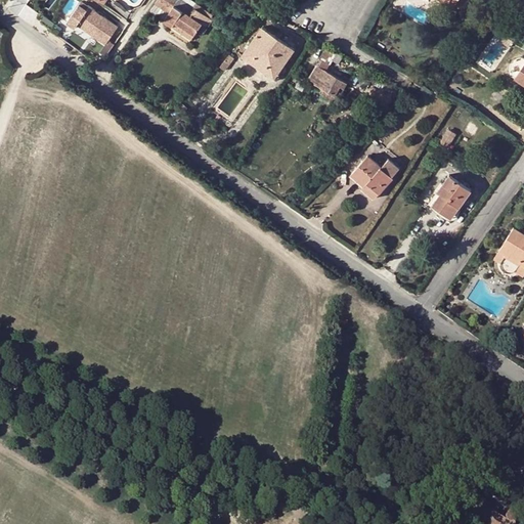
[(157,0),(154,5),(168,15),(178,0),(157,0)]
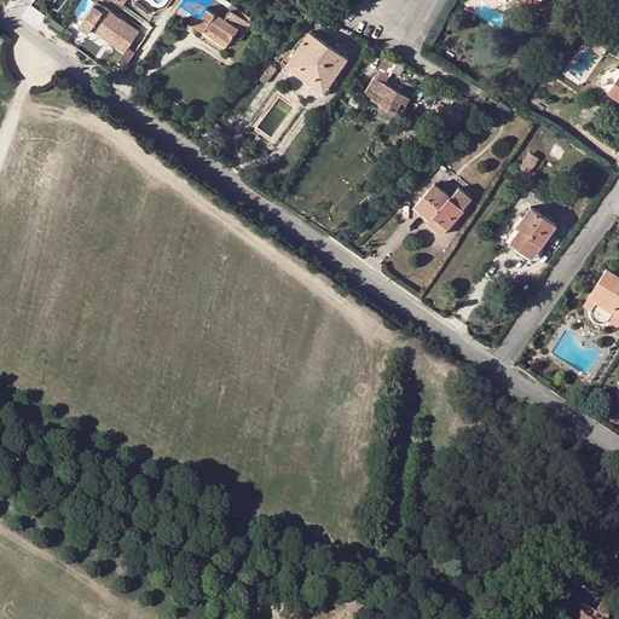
[(212,0),(210,0),(198,18),(194,25),(203,33),(207,27),(230,42),(238,30),(243,21),(212,0)]
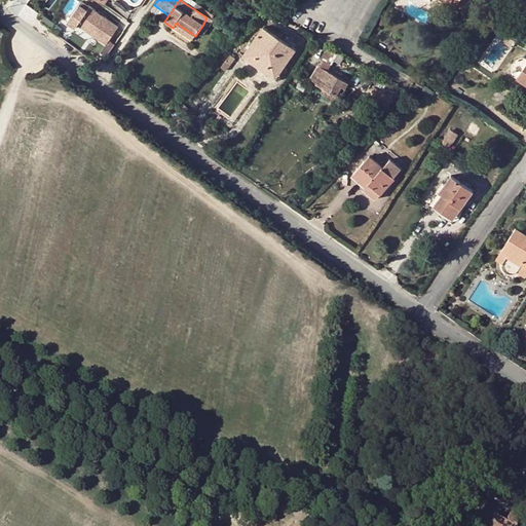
[(80,7),(68,23),(76,28),(77,26),(105,45),(101,52),(106,57),(115,44),(110,40),(118,28),(89,8),(87,11),(80,7)]
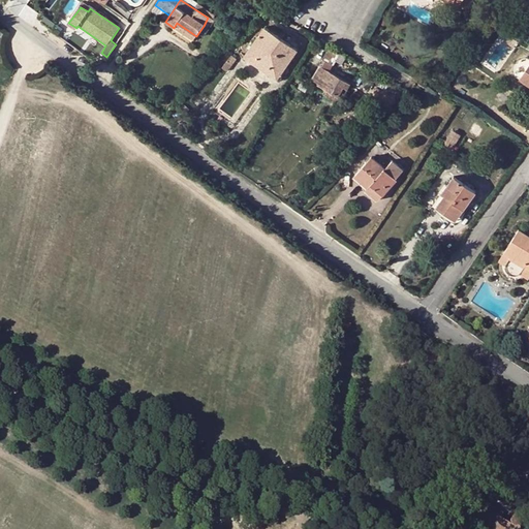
[(379,23),(385,26),(389,20),(382,17),(379,23)]
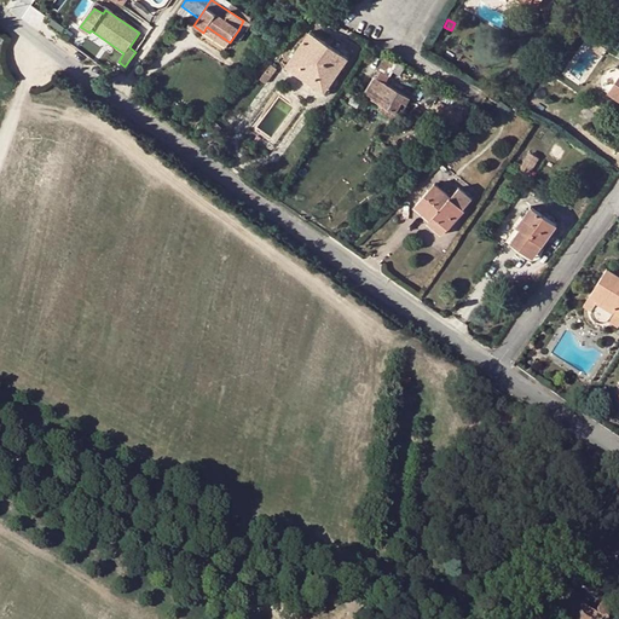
[(243,21),(238,30),(242,33),(248,24),(243,21)]
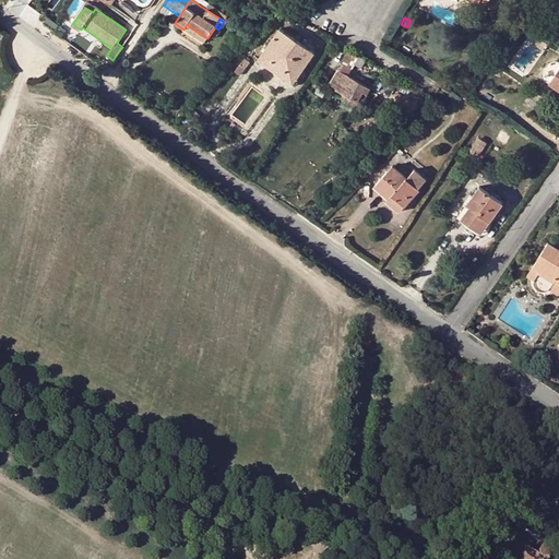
[(187,24),(183,30),(204,43),(207,38),(187,24)]
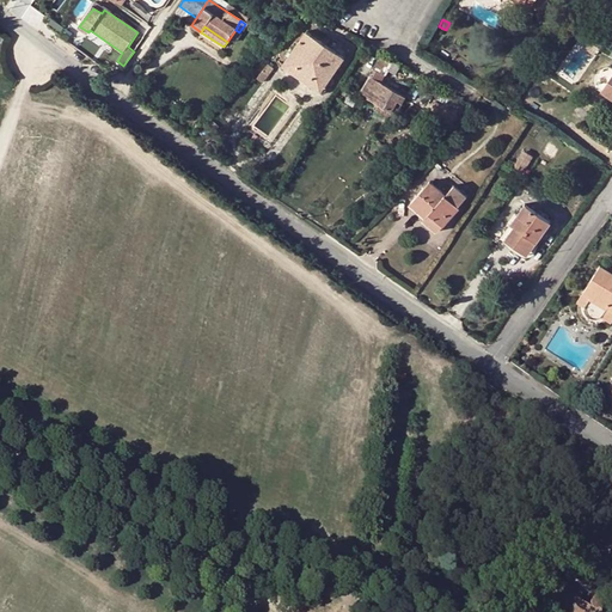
[(282,65),(294,73),(300,66),(313,75),(311,80),(323,89),(344,59),(306,32),(282,65)]
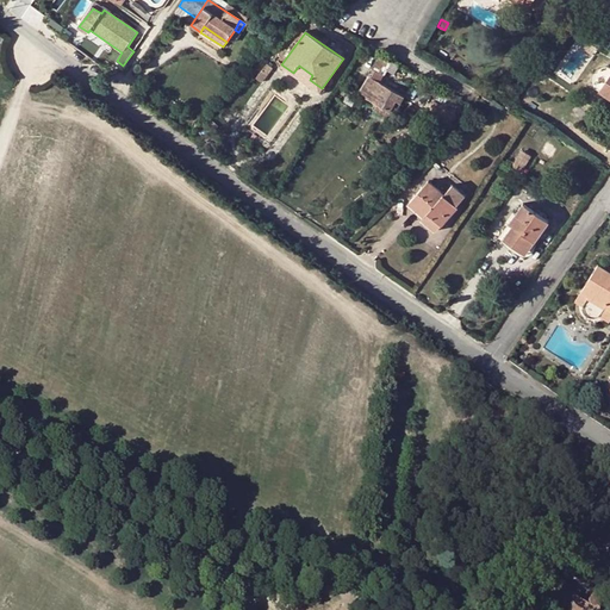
[(299,66),(293,73),(319,92),(322,88),(310,80),(312,75),(299,66)]
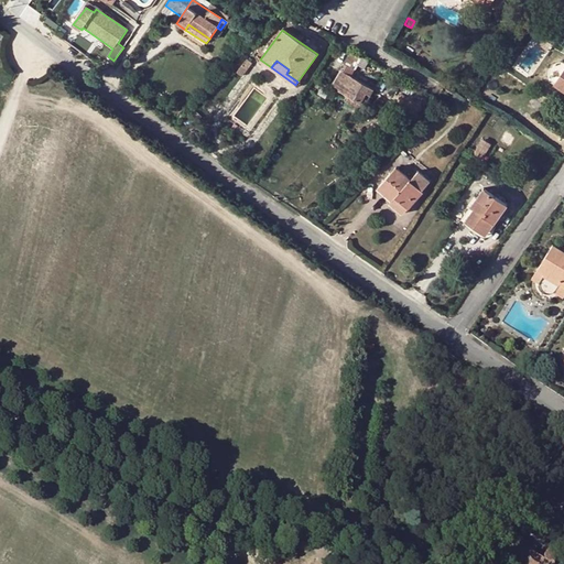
[(237,72),(242,76),(248,68),(242,64),(237,72)]
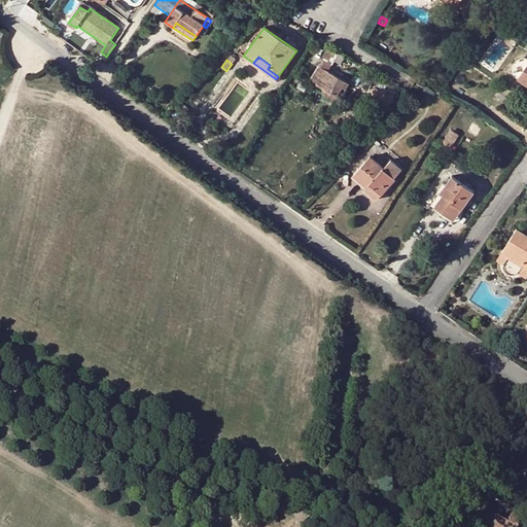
[(316,84),(325,91),(338,97),(339,95),(342,88),(345,90),(349,83),(328,71),(331,65),(324,61),(320,67),(319,66),(311,80),(316,83),(316,84)]
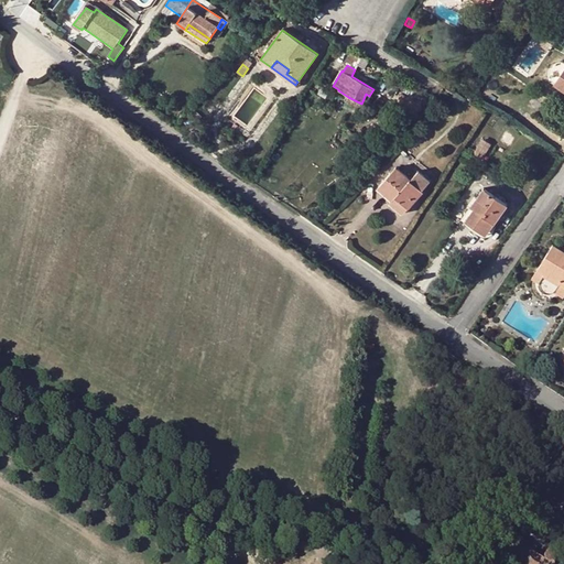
[(563,71),(554,85),(563,90),(563,71)]
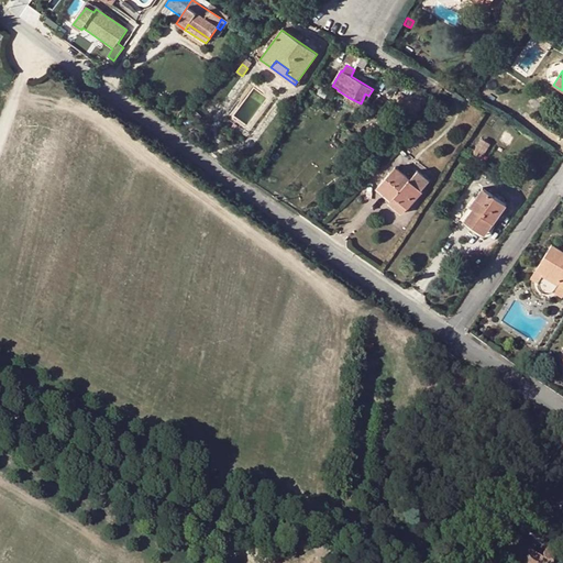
[(400,92),(395,102),(406,109),(416,101),(400,92)]
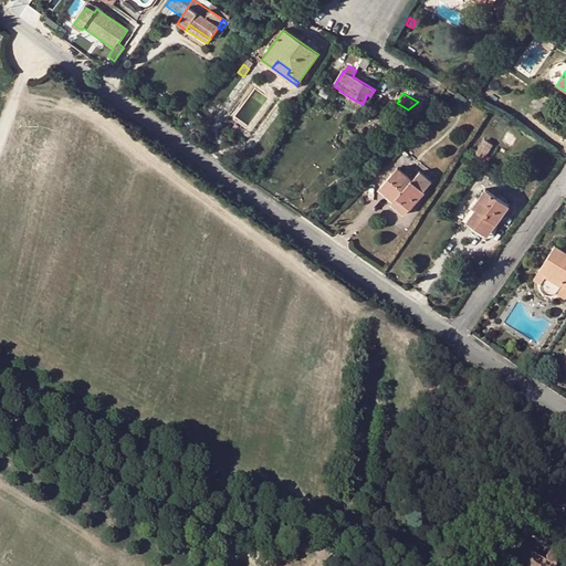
[(363,104),(349,97),(347,102),(363,111),(366,104),(364,102),(363,104)]
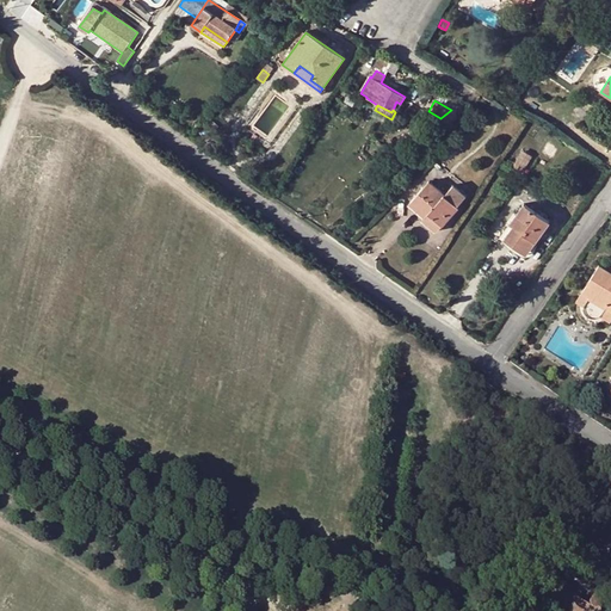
[(523,153),(513,168),(519,173),(530,158),(523,153)]
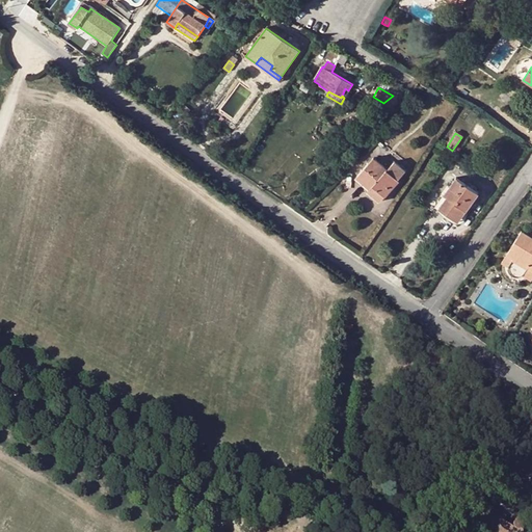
[(357,177),(371,188),(373,186),(386,196),(399,181),(398,180),(405,171),(395,162),(388,170),(373,158),(357,177)]
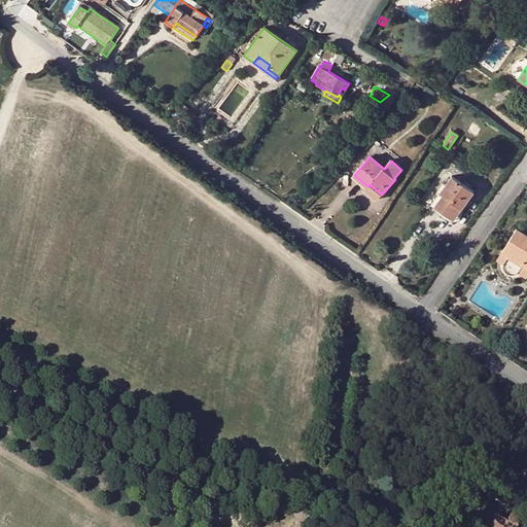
[(434,206),(445,213),(447,211),(456,217),(473,191),(451,176),(445,185),(448,187),(442,196),(434,206)]
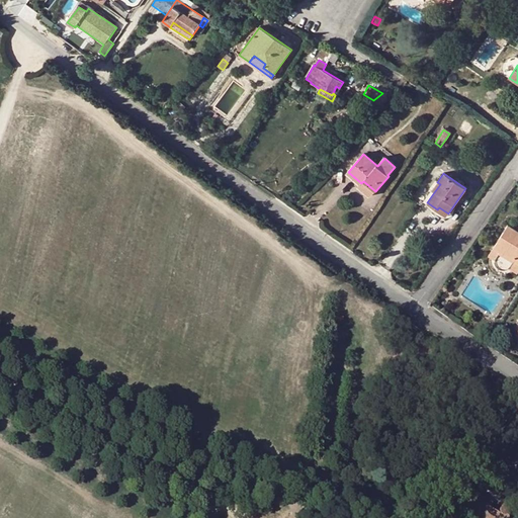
[(363,181),(361,183),(358,187),(370,197),(375,191),(363,181)]
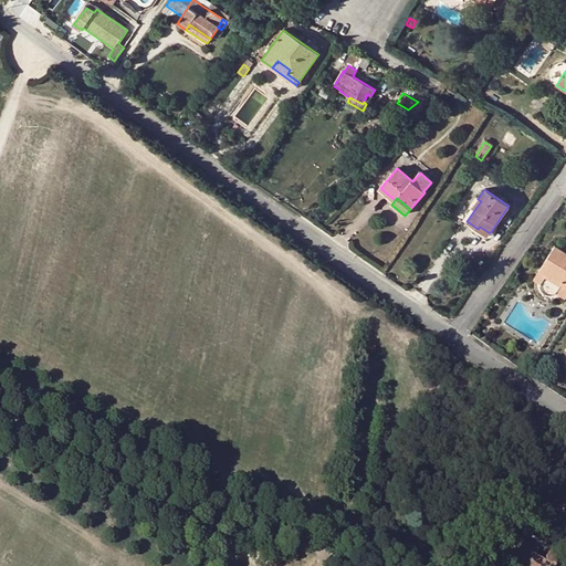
[(471,208),(474,210),(481,201),(478,199),(471,208)]
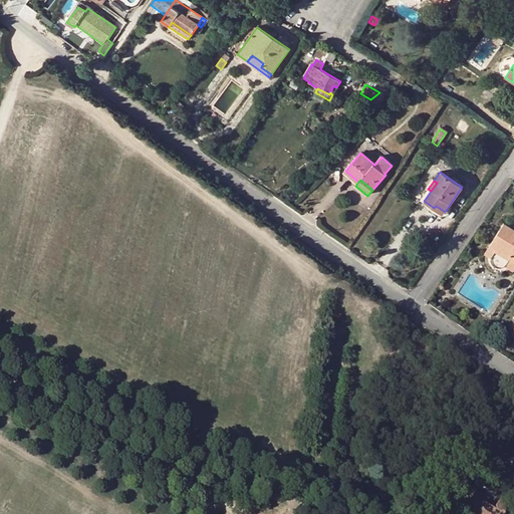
[(436,206),(434,208),(443,215),(445,212),(436,206)]
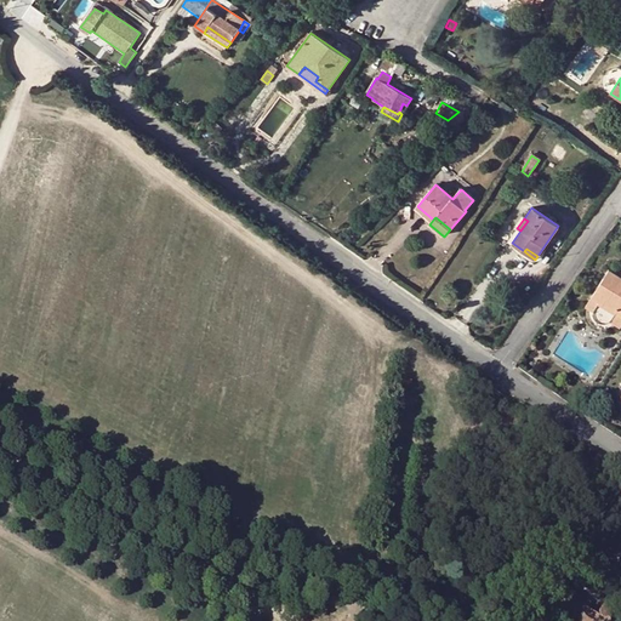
[(605,298),(598,309),(599,314),(599,317),(602,319),(605,320),(608,322),(615,319),(620,309),(620,271),(613,266),(596,292),(605,298)]
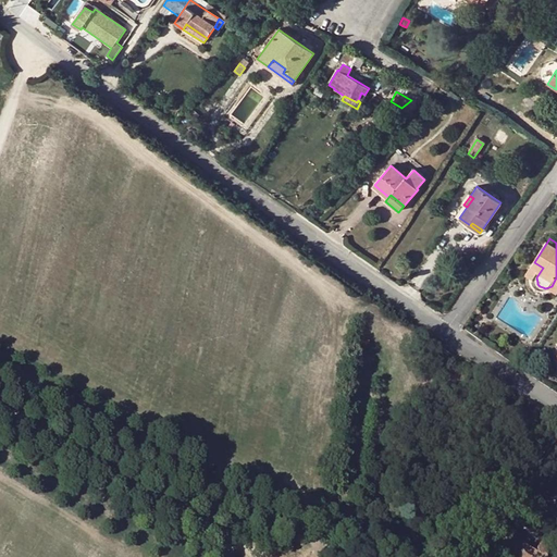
[(534,262),(529,272),(536,277),(543,268),(534,262)]
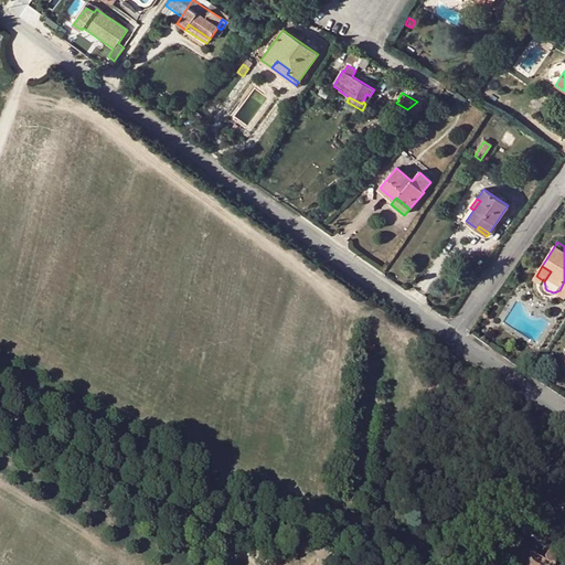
[(553,553),(551,552),(547,552),(544,554),(543,556),(543,561),(531,554),(534,548),(513,533),(499,555),(513,564),(552,564),(553,563),(555,561),(556,558),(555,555),(553,553)]
